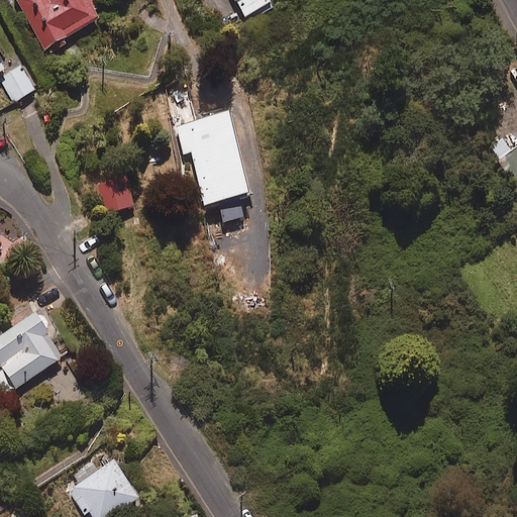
[(99,13),(91,0),(16,0),(44,46),(99,13)]
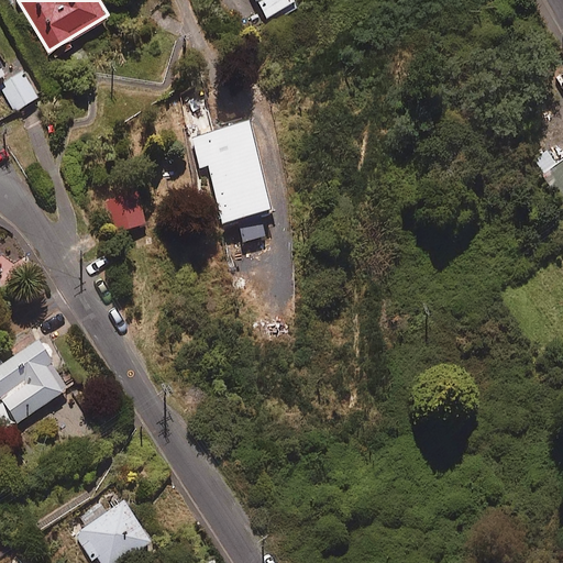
[(256,0),(265,15),(294,0),(256,0)]
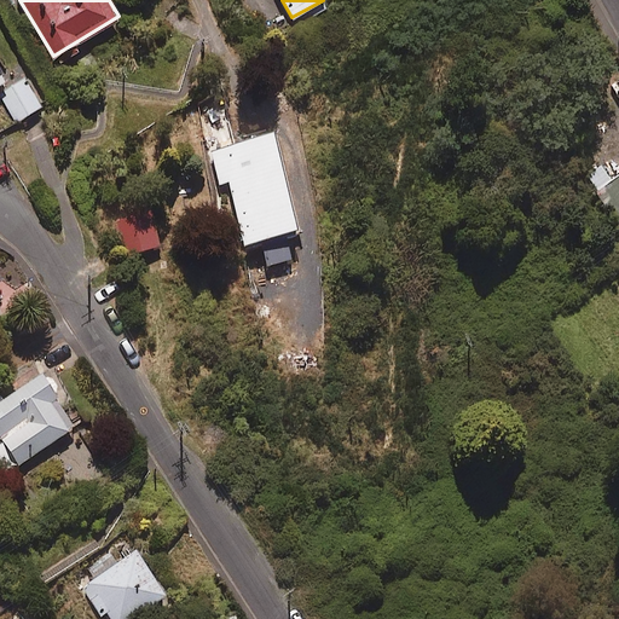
[(41,105),(24,76),(0,90),(0,94),(16,121),(41,105)]
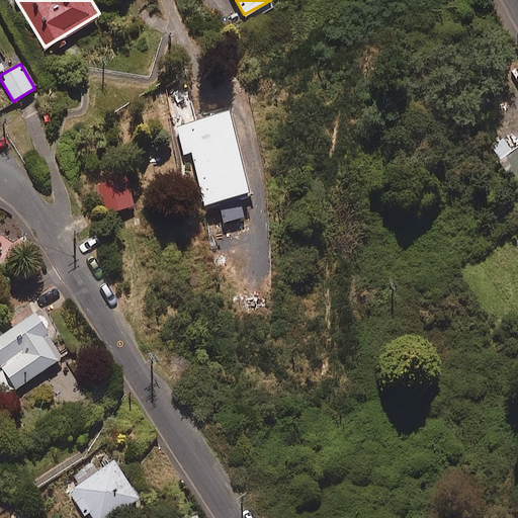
[(240,202),(251,199),(231,118),(178,132),(185,160),(192,158),(205,210),(219,207),(240,202)]
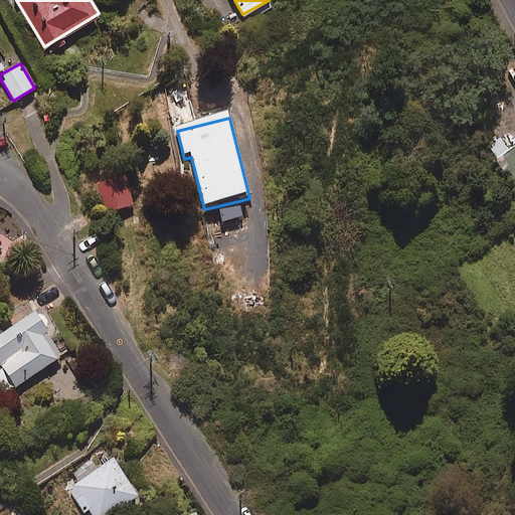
[(514,144),(508,149),(499,135),(477,149),(514,208),(514,144)]
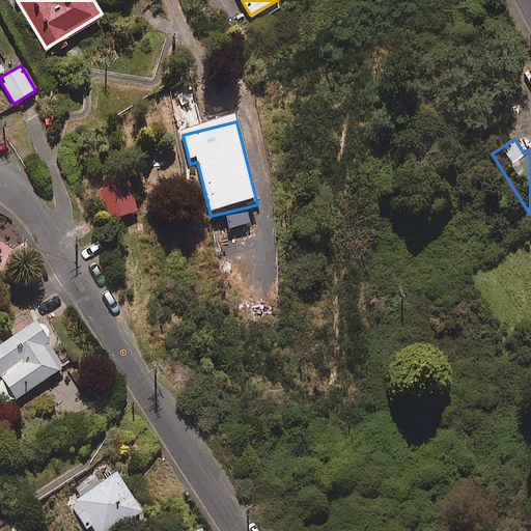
[(137,213),(129,180),(101,188),(110,220),(137,213)]
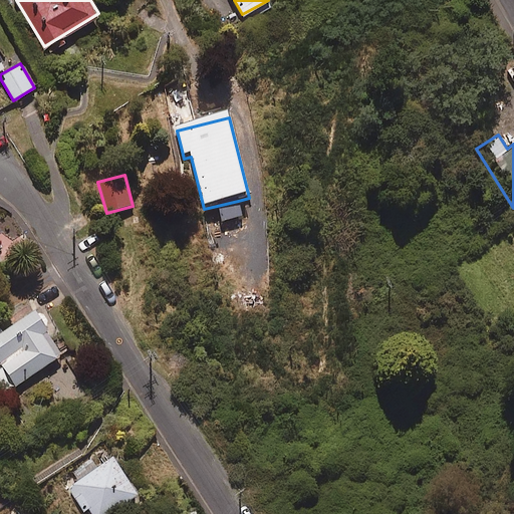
[(238,201),(217,206),(221,221),(242,216),(238,201)]
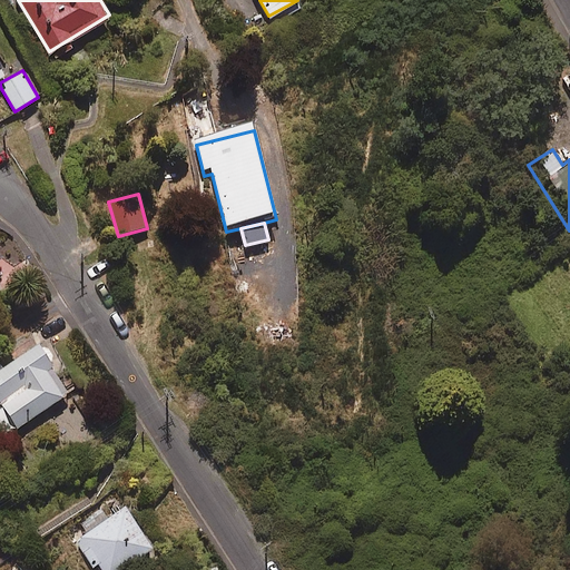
[(68,393),(36,345),(2,367),(0,364),(0,430),(3,436),(68,393)]
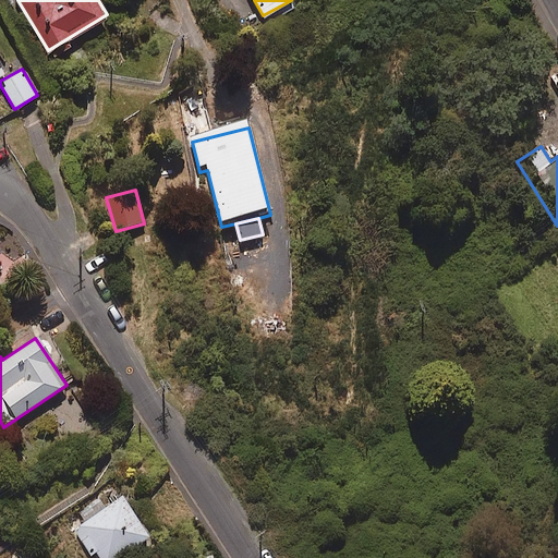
[(117,557),(152,535),(122,493),(71,526),(91,555),(96,552),(100,557),(117,557)]
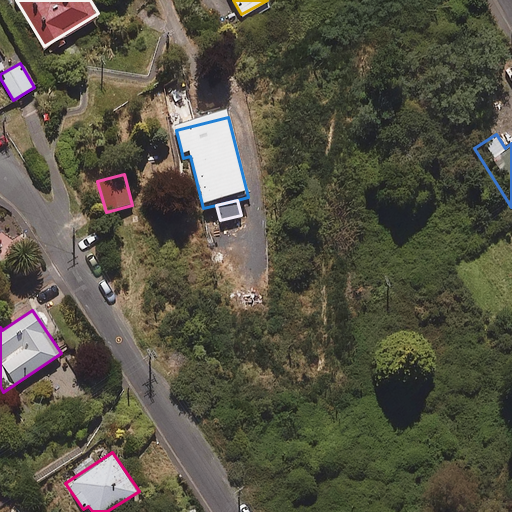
All buildings are outlined.
